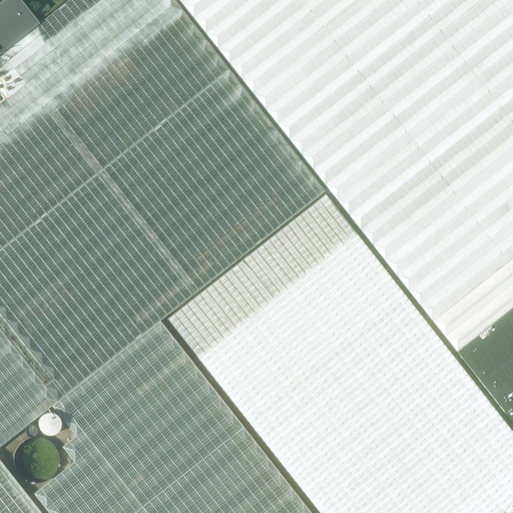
[(173,0),(68,0),(39,23),(0,54),(0,91),(6,99),(0,103),(0,312),(65,395),(160,321),(325,191),(173,0)]
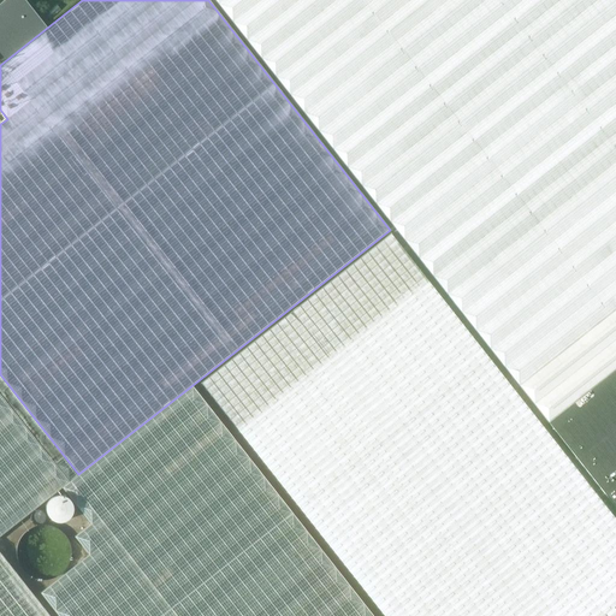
[(24,0),(5,0),(0,4),(0,65),(47,28),(24,0)]
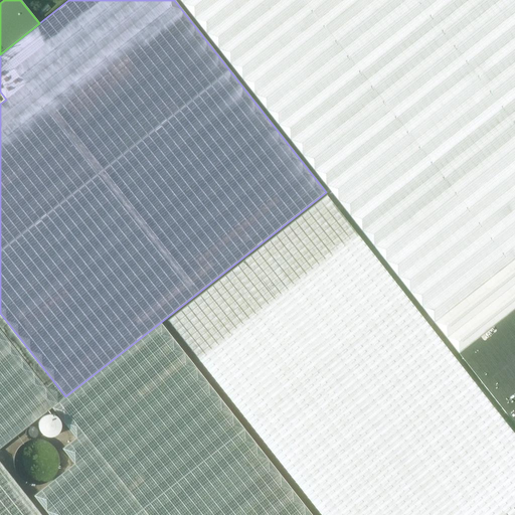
[(514,0),(179,0),(375,247),(458,353),(514,308),(514,0)]
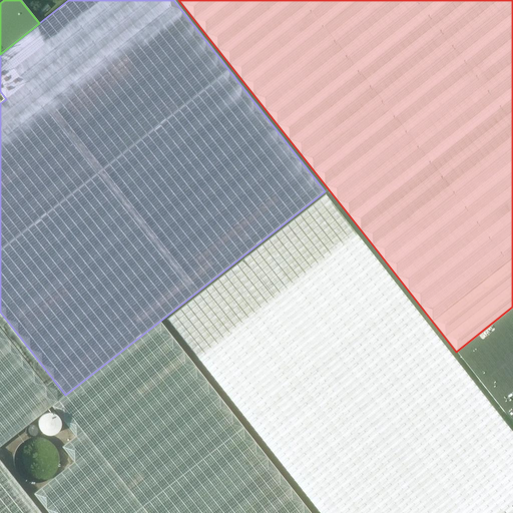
[(320,512),(502,512),(504,512),(512,512),(512,508),(511,506),(512,504),(512,432),(325,193),(166,319),(320,512)]
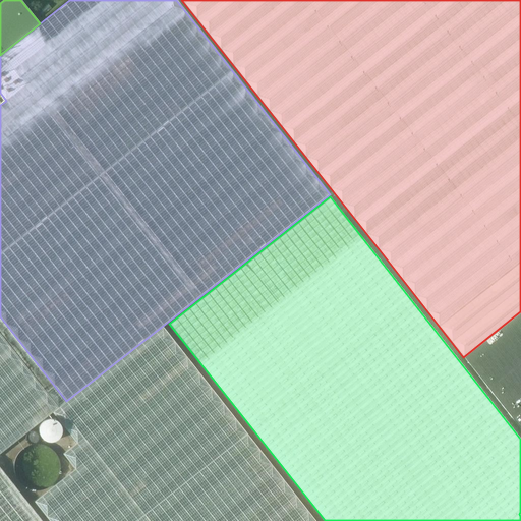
[(512,419),(520,412),(520,311),(463,357),(512,419)]
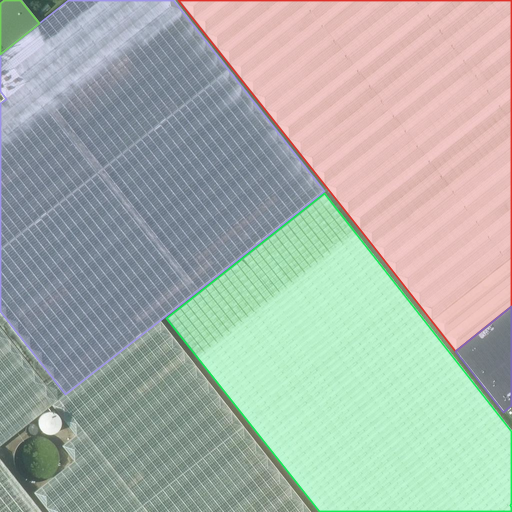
[(310,511),(160,320),(65,394),(57,401),(51,405),(75,435),(62,446),(74,461),(33,493),(48,511),(310,511)]
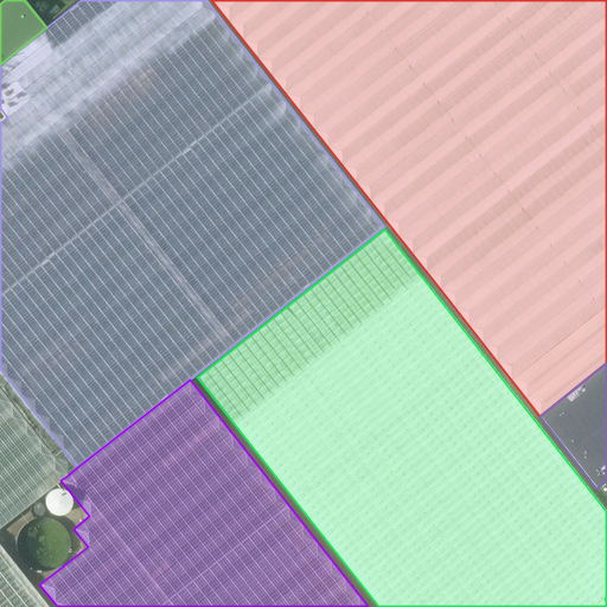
[(0,389),(0,528),(61,480),(68,475),(0,389)]
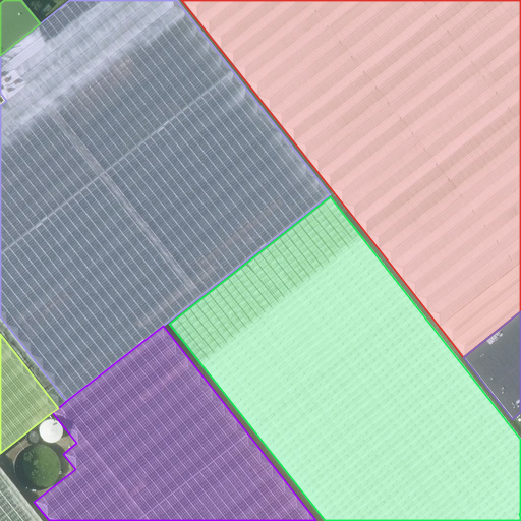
[(47,419),(45,420),(43,421),(42,423),(41,425),(40,426),(39,429),(39,431),(40,433),(41,436),(42,438),(43,439),(45,440),(47,441),(49,442),(51,442),(53,441),(55,441),(57,440),(59,438),(60,437),(61,435),(61,432),(62,430),(61,428),(61,425),(60,424),(59,422),(57,421),(55,419),(53,419),(51,418),(49,419),(47,419)]
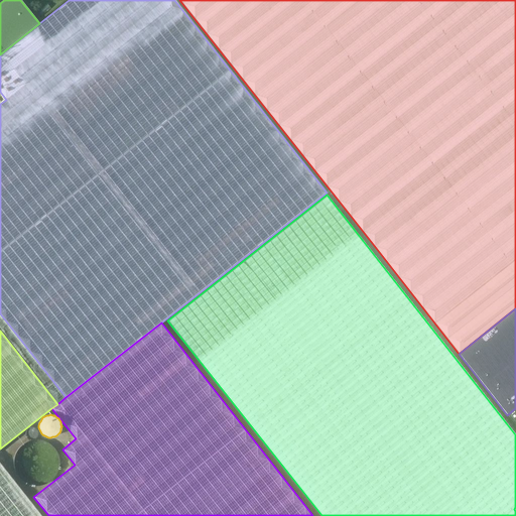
[(59,464),(58,460),(57,456),(55,452),(52,448),(49,445),(46,443),(42,442),(37,441),(32,442),(28,443),(24,445),(21,448),(19,452),(17,456),(16,460),(15,464),(16,468),(17,472),(19,475),(21,479),(24,482),(28,484),(32,485),(36,486),(39,485),(42,485),(46,484),(49,482),(53,479),(55,475),(57,472),(58,468),(59,464)]
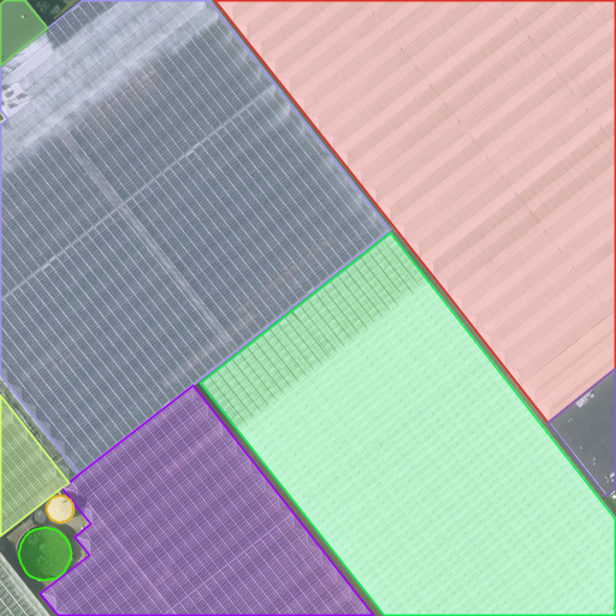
[(0,615),(49,615),(0,552),(0,615)]
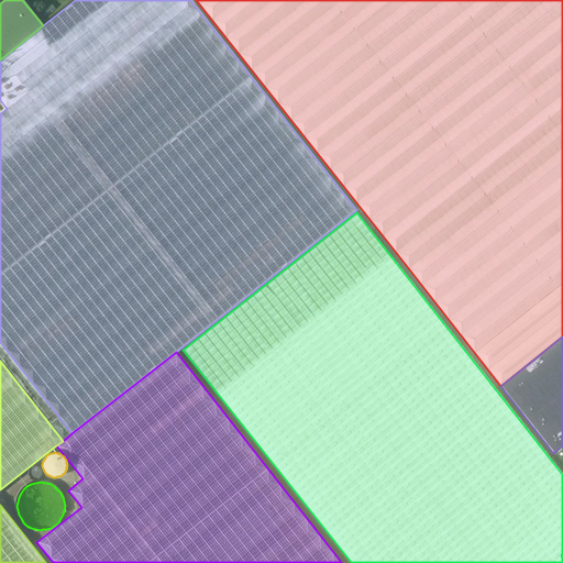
All buildings are outlined.
